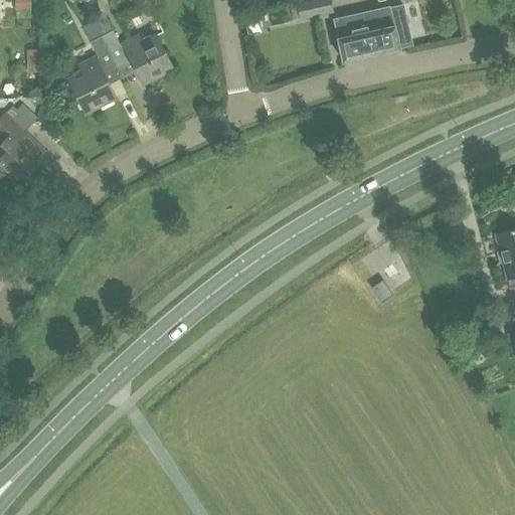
[(30,0),(14,0),(15,10),(31,10),(30,0)]
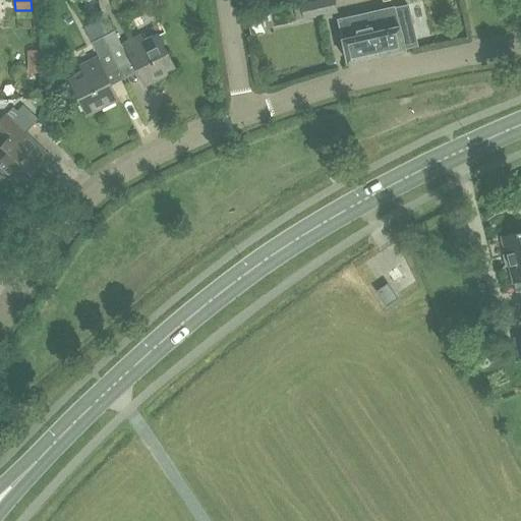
[(316,1),(300,5),(303,18),(320,15),(316,1)]
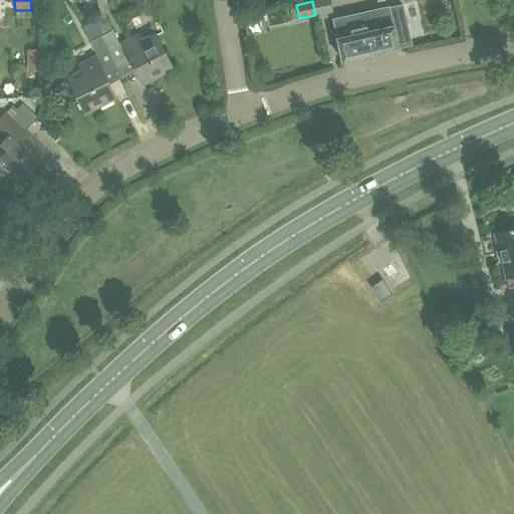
[(388,7),(332,19),(337,38),(336,38),(341,61),(399,49),(399,47),(411,45),(402,5),(389,8),(388,7)]
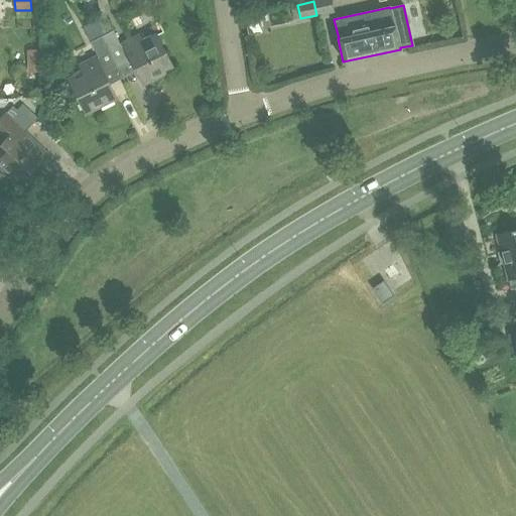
[(83,72),(69,79),(86,113),(116,98),(109,86),(104,75),(118,67),(97,26),(101,23),(99,19),(83,27),(91,40),(98,55),(80,65),(83,72)]
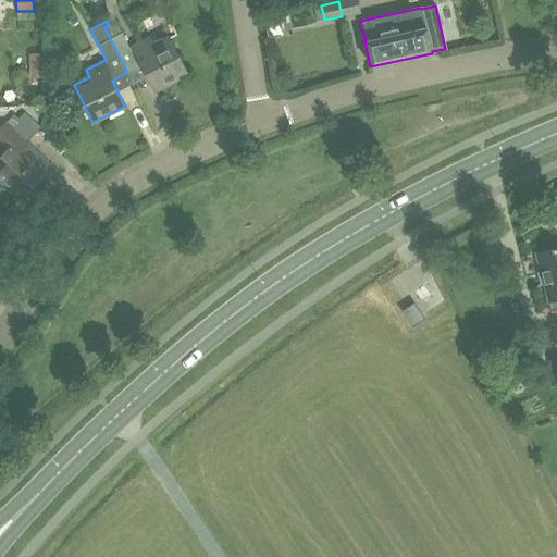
[(109,25),(104,28),(127,72),(143,64),(149,75),(156,89),(186,74),(168,38),(152,46),(149,39),(130,49),(121,32),(116,22),(109,25)]
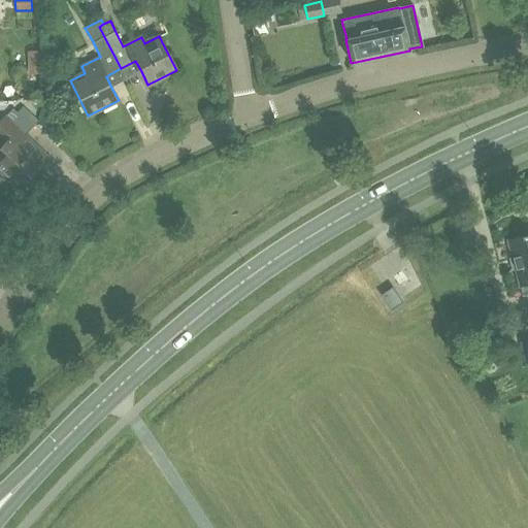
[(40,51),(27,51),(29,73),(41,72),(40,51)]
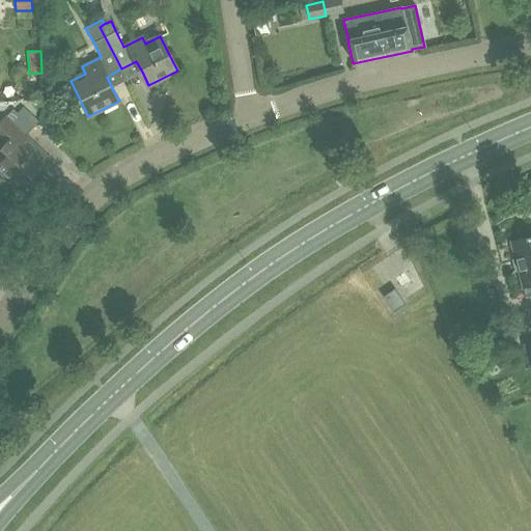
[(0,136),(5,142),(0,147),(0,171),(18,189),(39,167),(18,146),(27,137),(25,135),(37,122),(27,112),(21,118),(11,109),(4,116),(0,120),(0,136)]
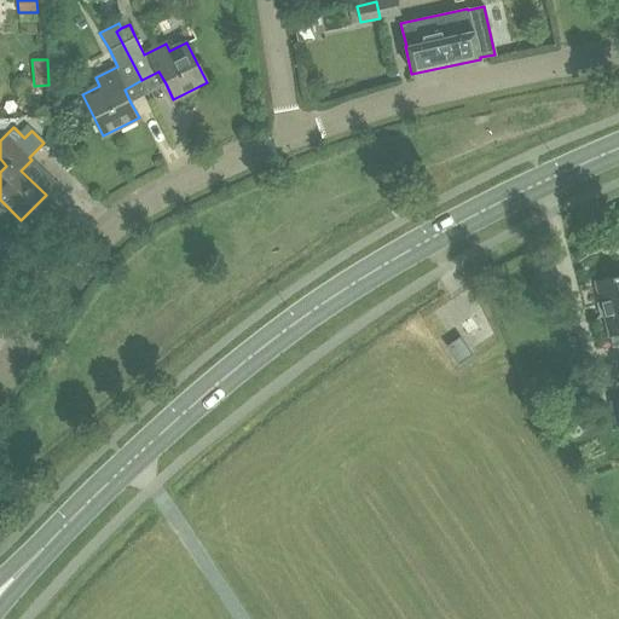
[(618,275),(596,281),(613,346),(618,343),(618,275)]
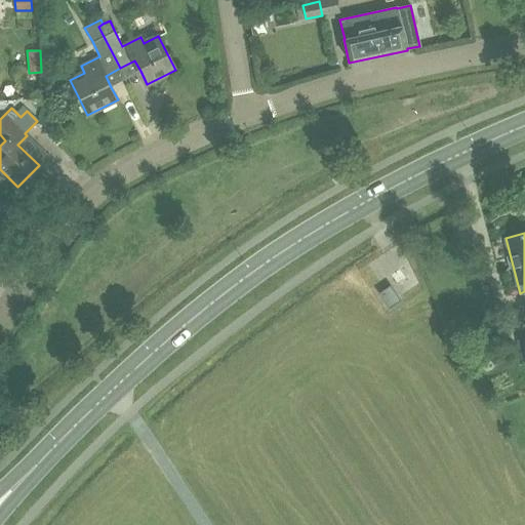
[(390,285),(377,293),(388,309),(400,300),(390,285)]
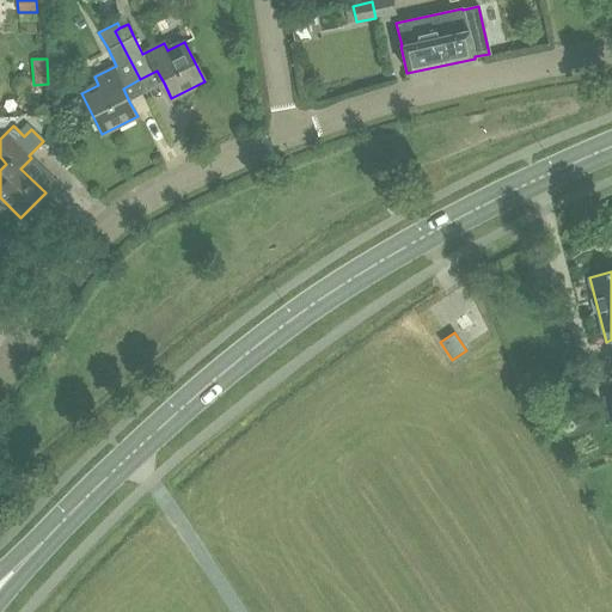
[(611,385),(597,390),(604,417),(611,414),(611,385)]
